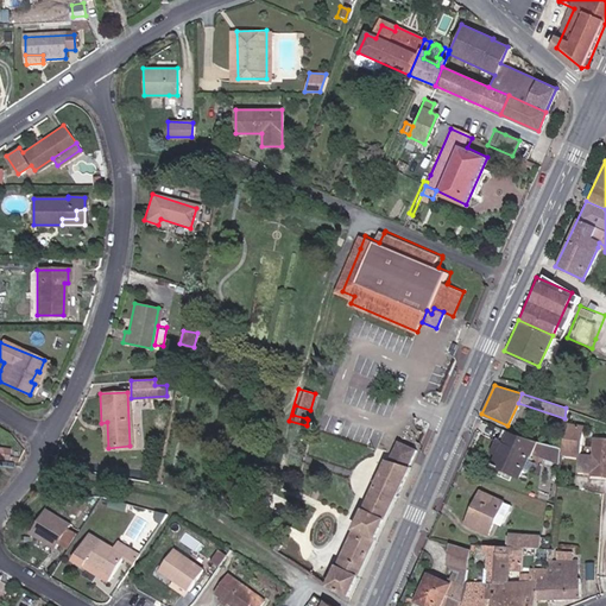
[(292,415),(307,418),(310,410),(295,405),(292,415)]
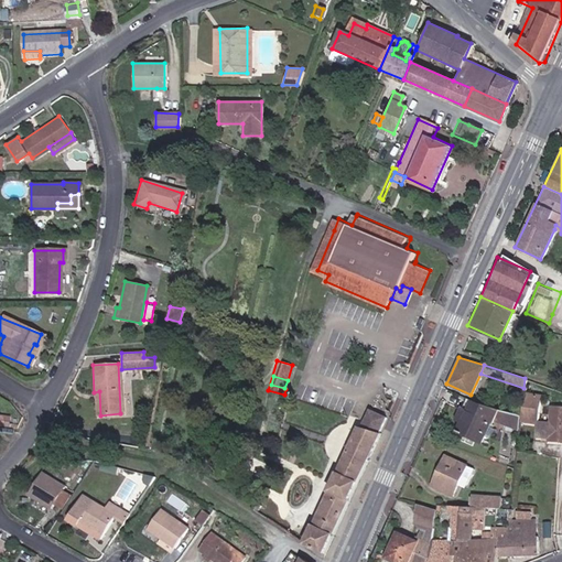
[(561,440),(561,406),(550,406),(549,423),(535,421),(539,395),(522,392),(519,415),(518,421),(526,421),(535,423),(535,435),(548,436),(548,440),(561,440)]
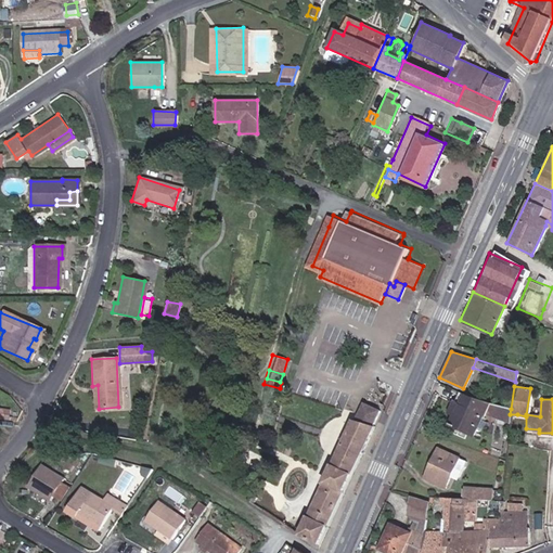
[(474,397),(459,390),(449,412),(454,414),(450,425),(472,435),(481,414),(487,401),(474,397)]
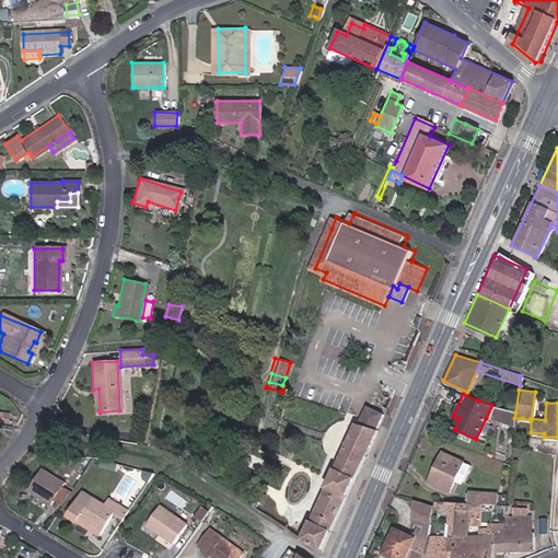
[(491,405),(486,418),(490,420),(497,407),(491,405)]
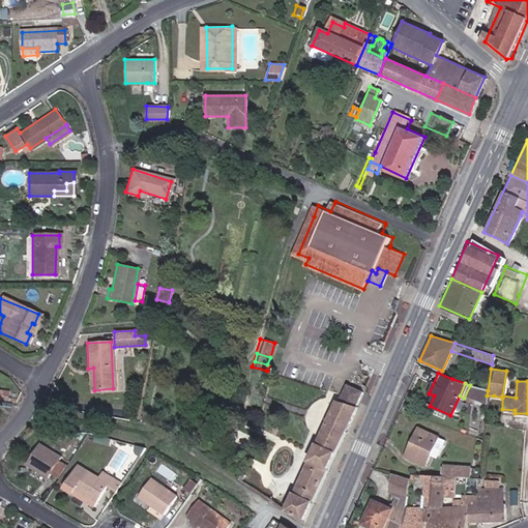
[(295,495),(288,511),(305,520),(335,451),(357,407),(355,406),(361,391),(347,384),(340,401),(338,400),(319,445),(318,444),(310,462),(311,462),(296,496),(295,495)]
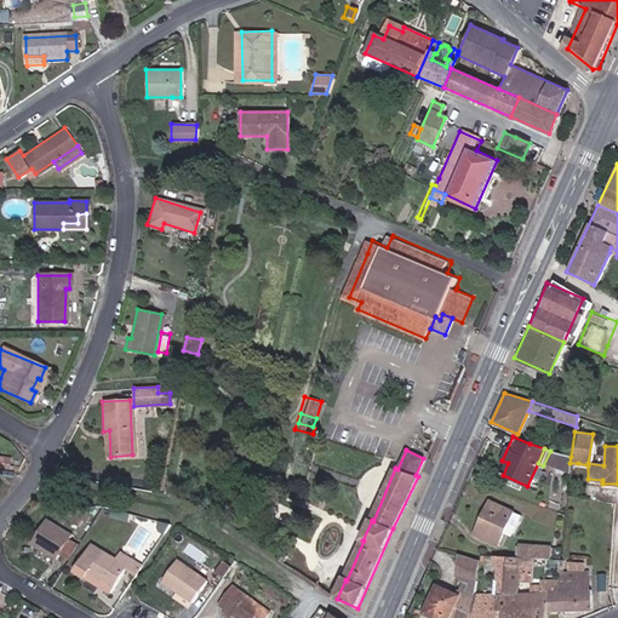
[(570,463),(571,457),(550,451),(548,465),(568,469),(570,463)]
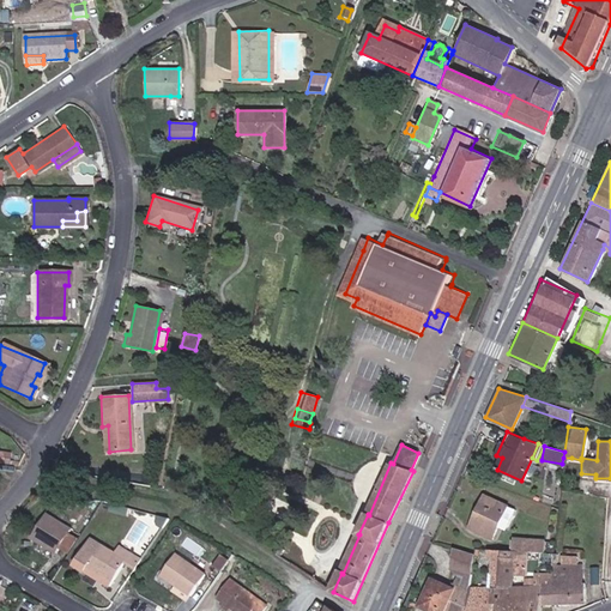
[(488,537),(503,504),(482,494),(466,527),(488,537)]
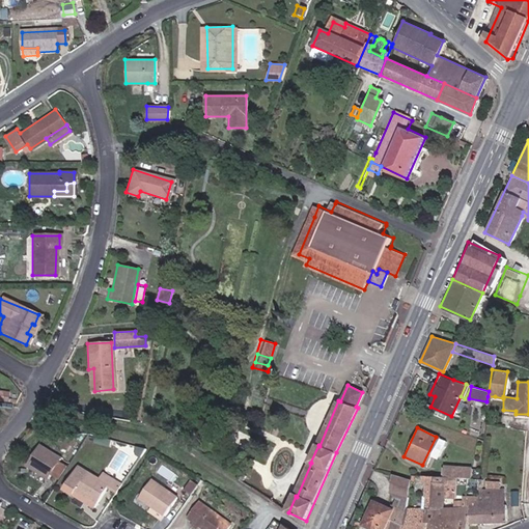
[(58,453),(38,441),(26,461),(45,474),(58,453)]
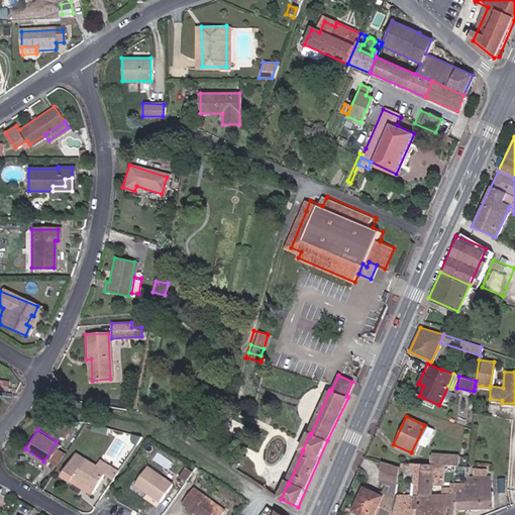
[(134,441),(139,434),(130,432),(128,437),(134,441)]
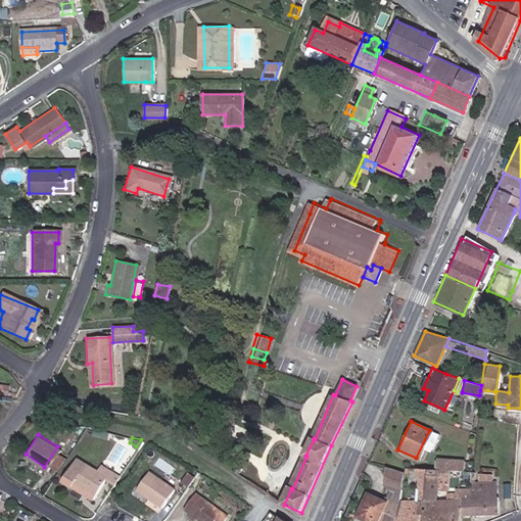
[(94,491),(105,474),(97,469),(77,456),(62,478),(70,482),(74,478),(94,491)]
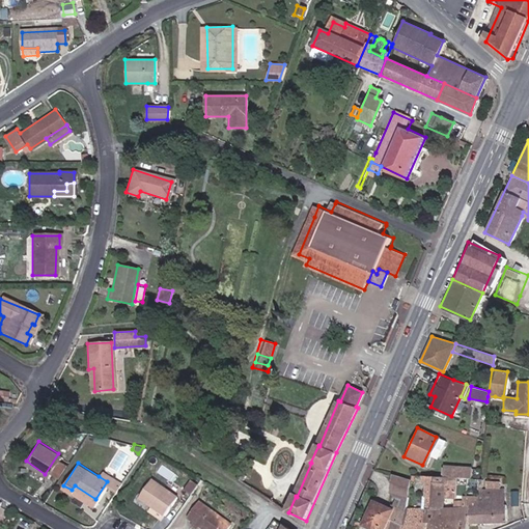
[(439,476),(469,478),(469,467),(440,465),(439,476)]
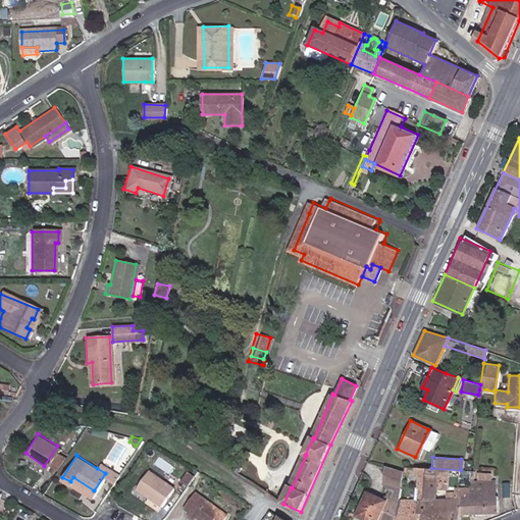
[(105,473),(113,479),(118,472),(101,461),(97,468),(105,473)]
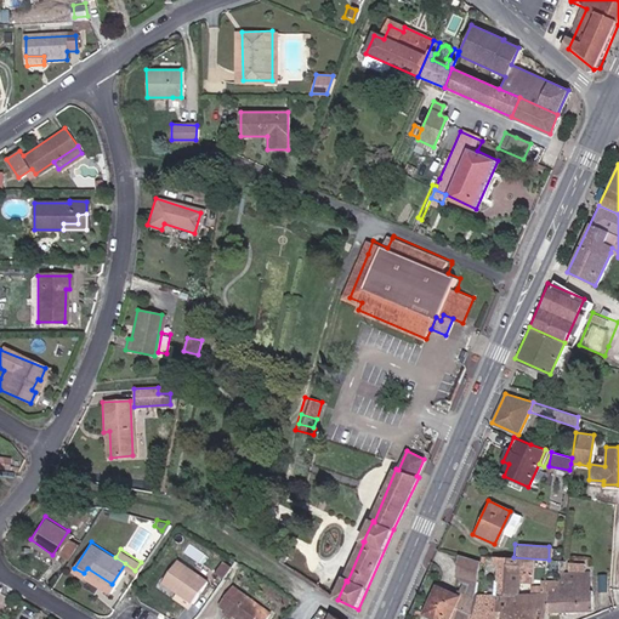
[(480,560),(456,556),(454,567),(455,577),(476,580),(480,560)]
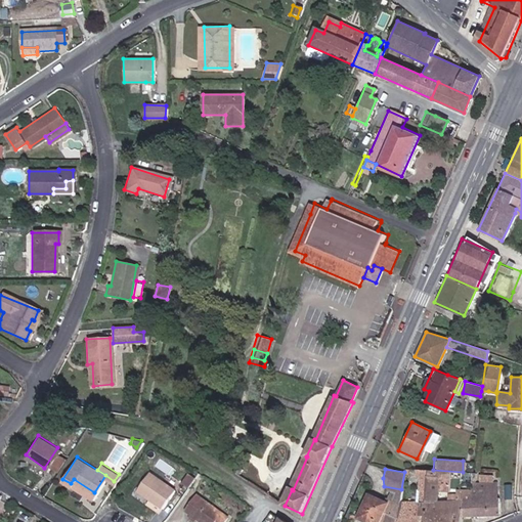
[(400,502),(397,521),(424,521),(427,476),(427,470),(416,469),(414,502),(400,502)]
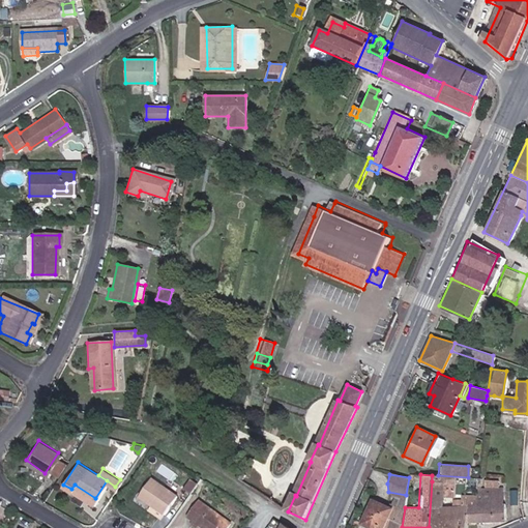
[(174,494),(149,476),(137,495),(162,512),(174,494)]
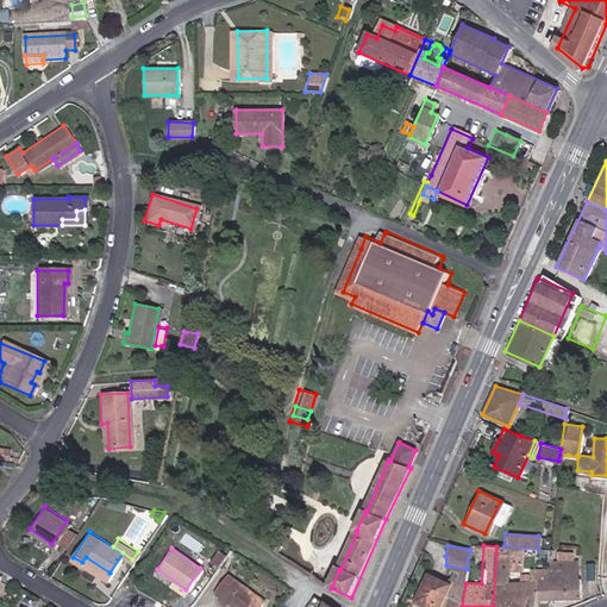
[(217,564),(225,552),(218,548),(211,558),(217,564)]
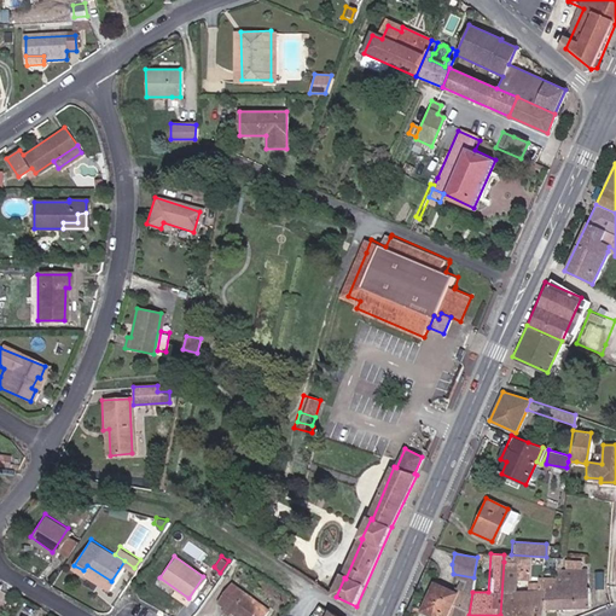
[(561,558),(555,557),(555,590),(547,590),(546,609),(590,608),(590,588),(575,588),(575,569),(583,568),(582,561),(564,561),(564,568),(561,568),(561,558)]
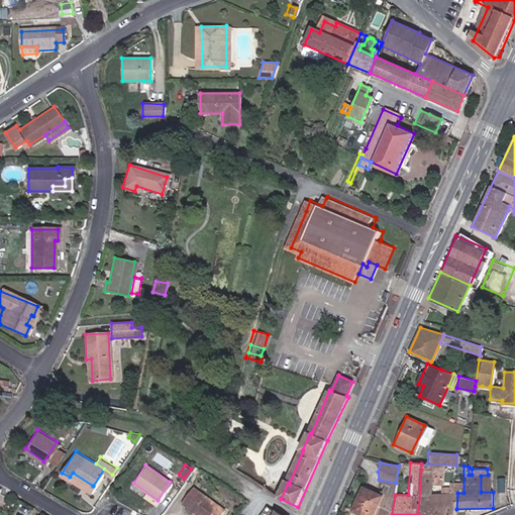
[(418,514),(455,514),(456,509),(457,493),(433,494),(432,470),(421,470),(418,514)]
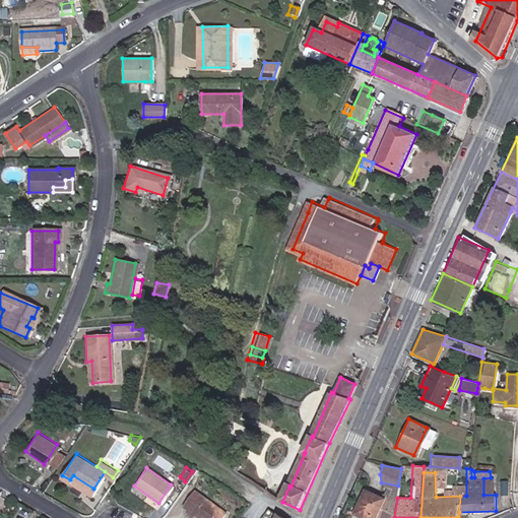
[(90,493),(93,489),(73,475),(70,479),(90,493)]
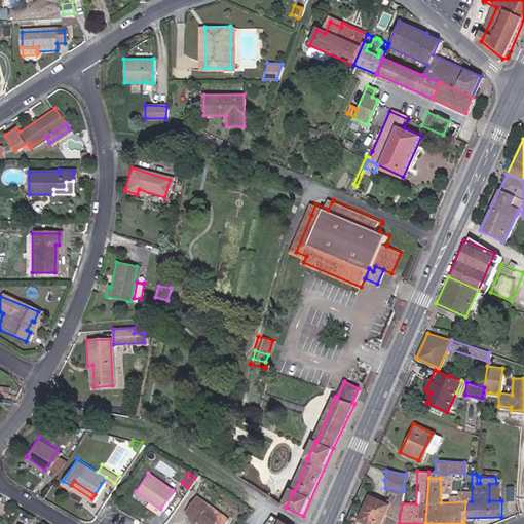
[(499,483),(496,483),(489,484),(489,500),(501,500),(499,483)]
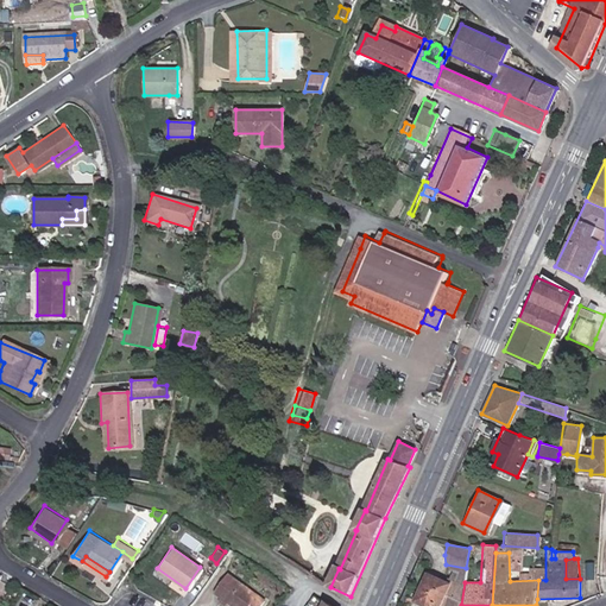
[(216,593),(223,599),(233,605),(240,605),(242,604),(244,605),(252,605),(259,597),(225,572),(212,589),(216,593)]
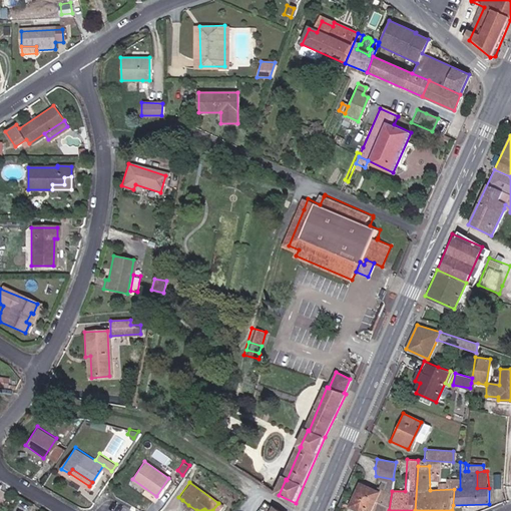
[(359,510),(389,510),(392,491),(382,487),(379,493),(359,485),(350,507),(359,510)]
